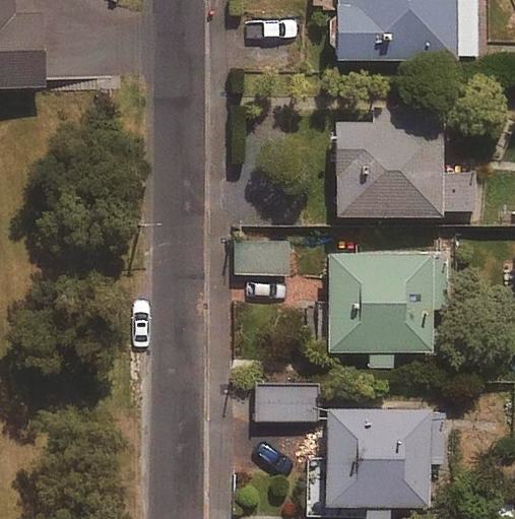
[(339,0),(340,59),(479,57),(477,0),(339,0)]
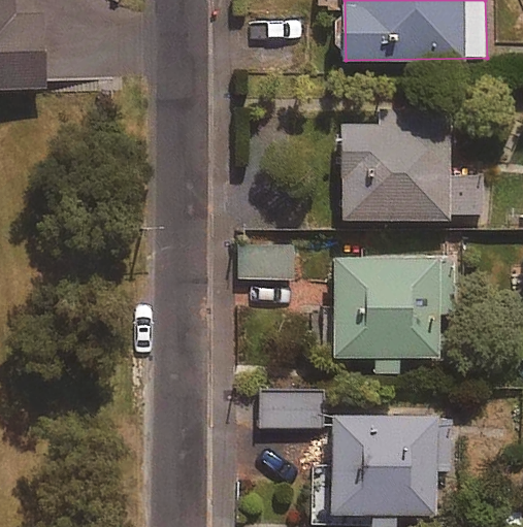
[(0,80),(33,81),(32,11),(0,10),(0,80)]
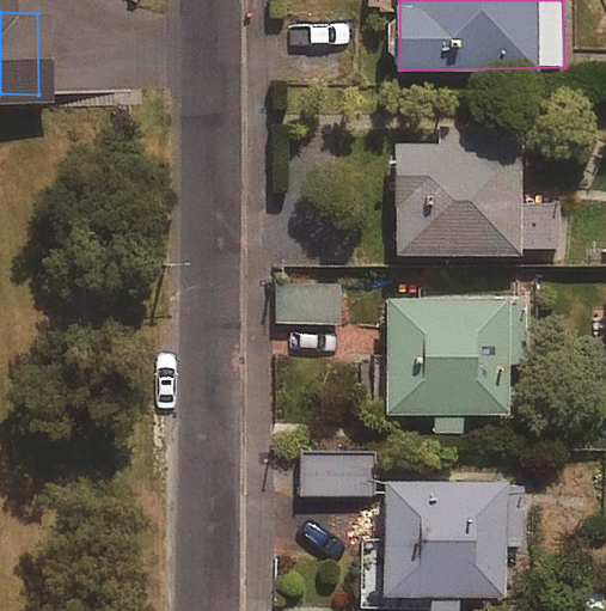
[(521,130),(440,134),(440,144),(393,146),(398,256),(563,250),(561,205),(524,206),(521,130)]
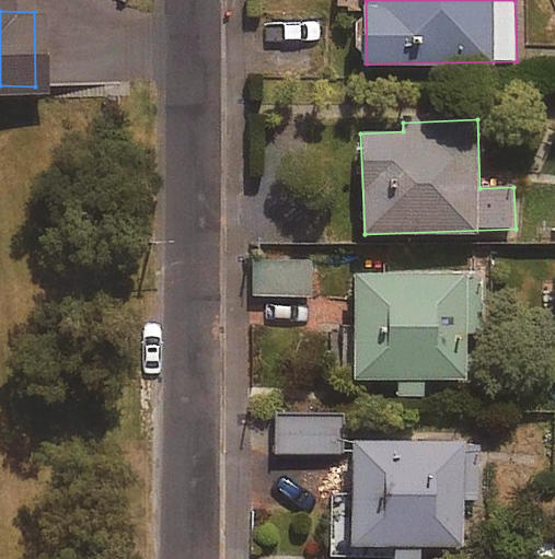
[(313,263),(267,261),(265,294),(312,295),(313,263)]
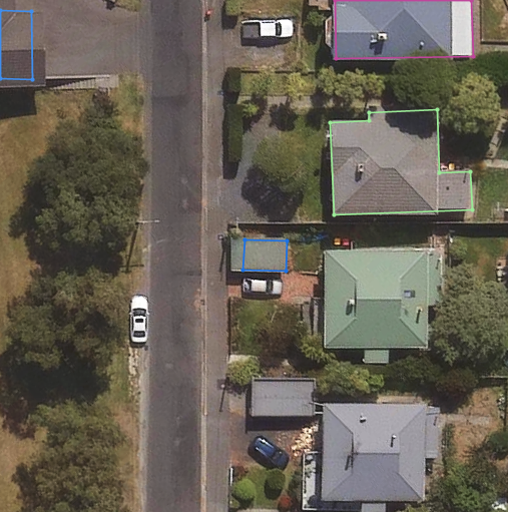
[(442,246),(324,249),(326,349),(365,348),(365,363),(386,363),(386,347),(426,346),(425,305),(443,305),(442,246)]
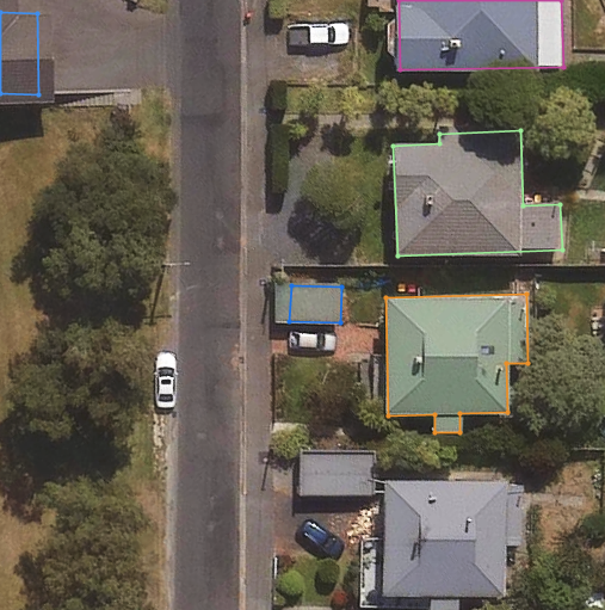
[(376,454),(302,451),(301,492),(376,494),(376,454)]
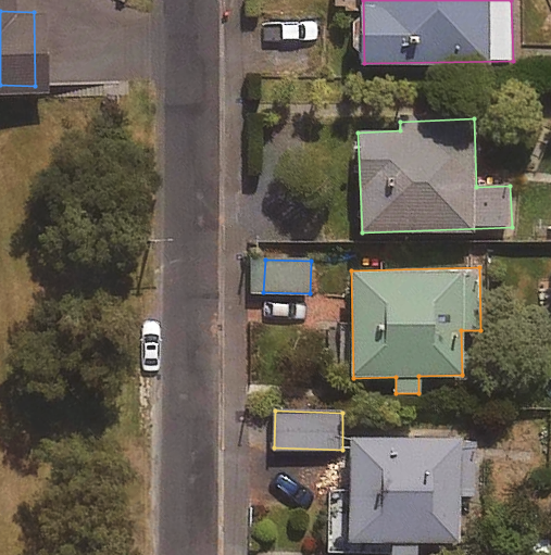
[(474,441),(348,441),(348,543),(392,543),(391,554),(418,554),(418,541),(459,541),(459,495),(474,495),(474,441)]
